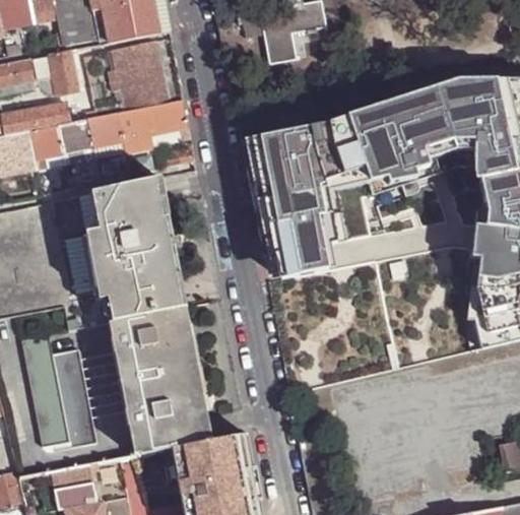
[(29,10),(27,0),(0,0),(0,14),(0,15),(29,10)]
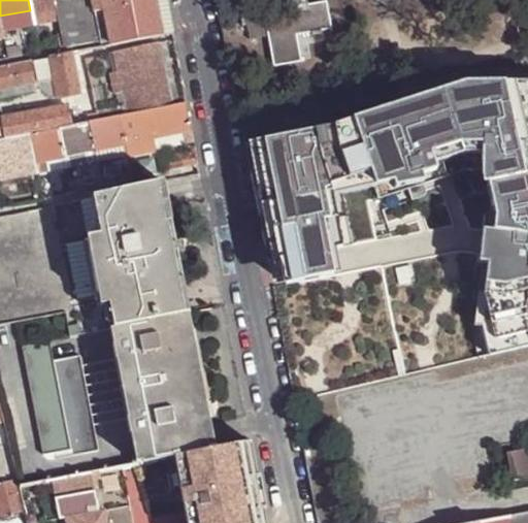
[(28,0),(30,10),(57,4),(65,44),(110,35),(107,24),(123,21),(118,0),(28,0)]
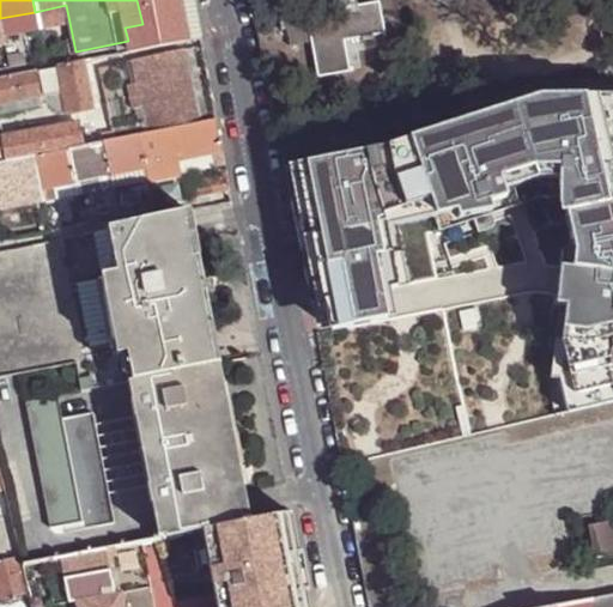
[(137,0),(143,24),(198,14),(194,0),(137,0)]
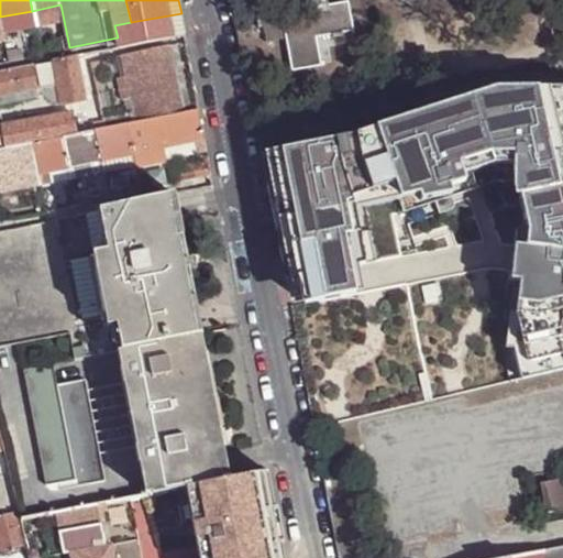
[(293,61),(320,55),(316,25),(332,22),(333,25),(345,23),(345,20),(351,19),(348,0),(282,0),(293,61)]
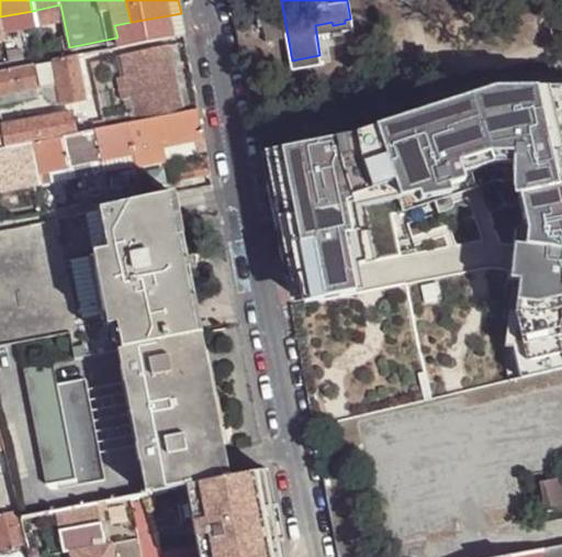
[(114,25),(117,37),(119,44),(184,32),(181,13),(131,22),(114,25)]
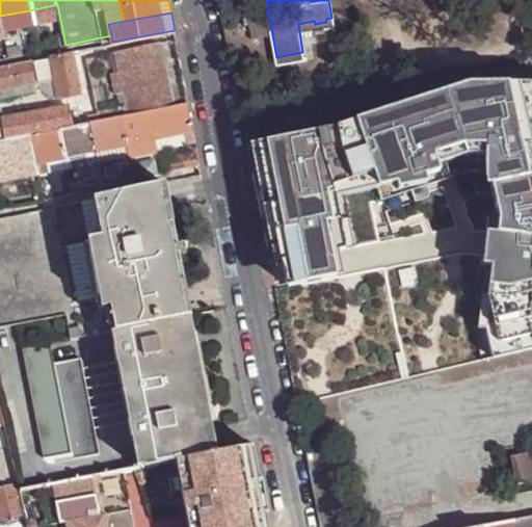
[(112,71),(114,82),(166,71),(160,40),(114,50),(118,70),(112,71)]
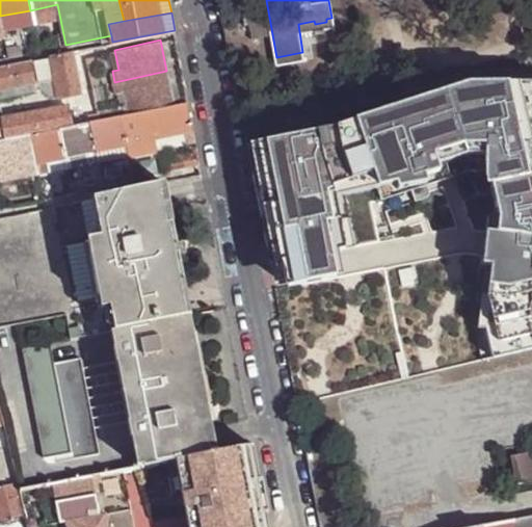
[(80,93),(73,50),(50,55),(54,78),(57,97),(80,93)]
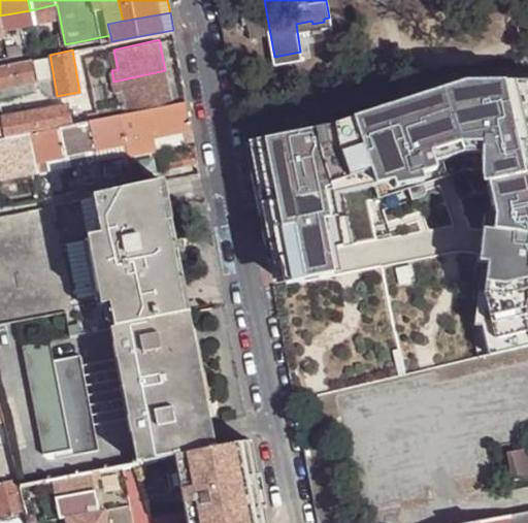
[(95,69),(92,54),(85,56),(88,70),(95,69)]
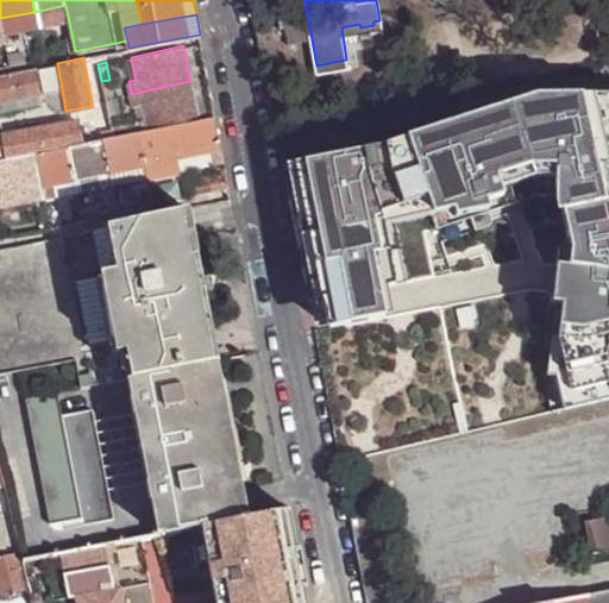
[(62,89),(57,63),(39,67),(44,93),(62,89)]
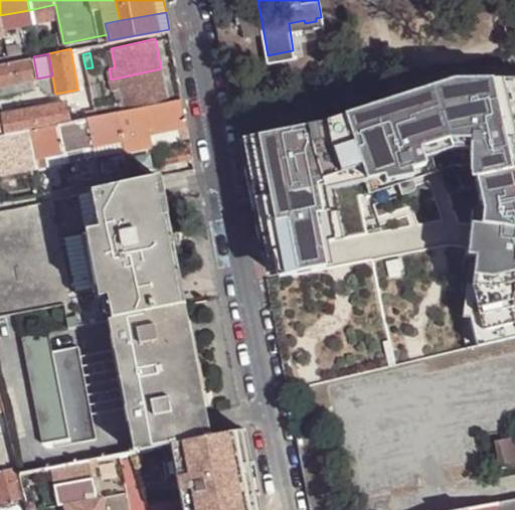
[(0,86),(34,79),(30,57),(0,62),(0,86)]
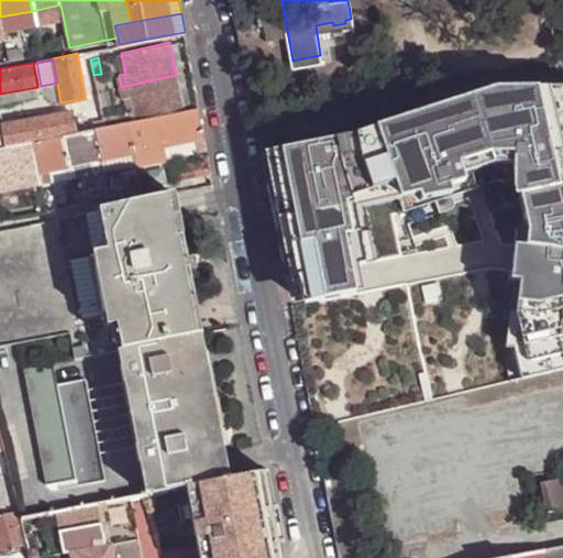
[(181,102),(176,75),(121,87),(120,87),(123,97),(133,95),(139,119),(148,117),(157,116),(184,110),(181,102)]
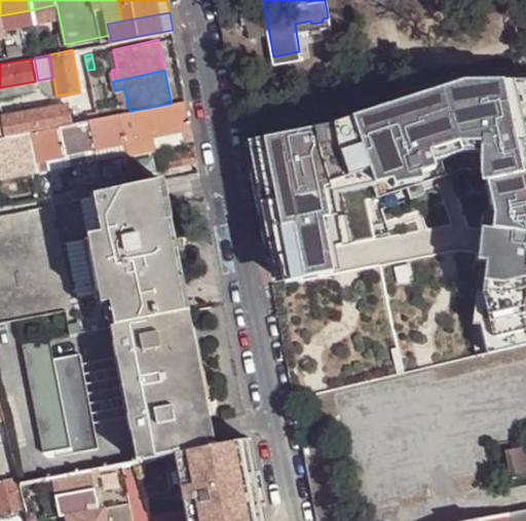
[(99,84),(96,73),(88,75),(90,86),(99,84)]
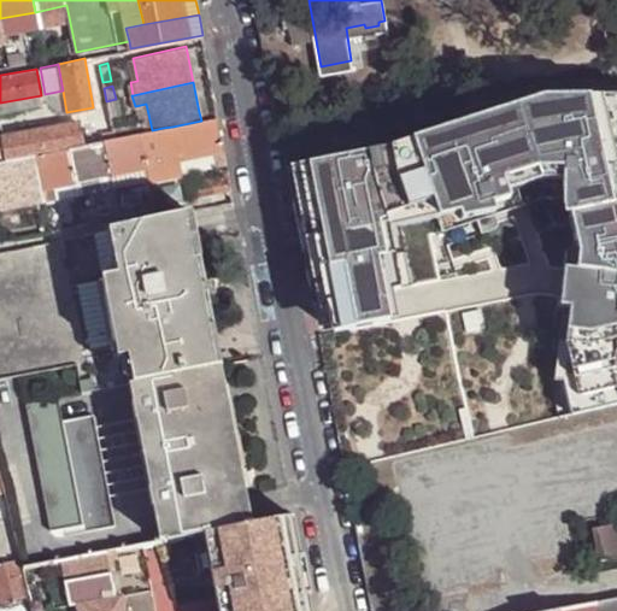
[(354,150),(286,163),(312,304),(410,285),(401,236),(540,210),(566,257),(565,366),(579,366),(588,406),(616,399),(616,90),(589,92),(483,125),(391,142),(354,150)]
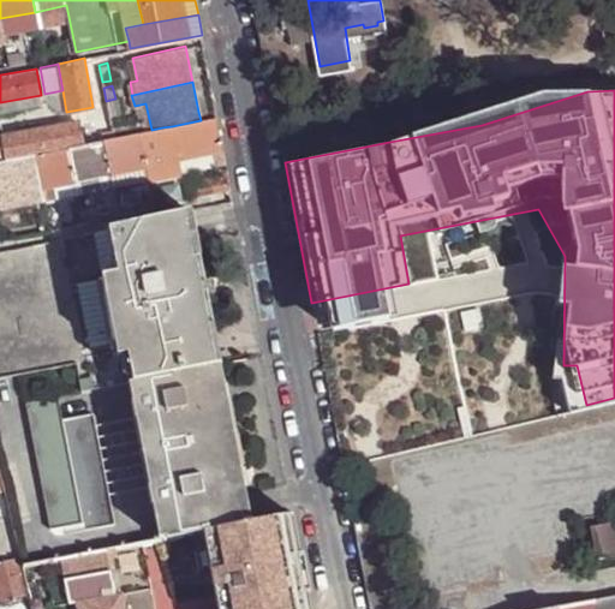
[(117,99),(115,99),(106,101),(109,115),(120,113),(117,99)]
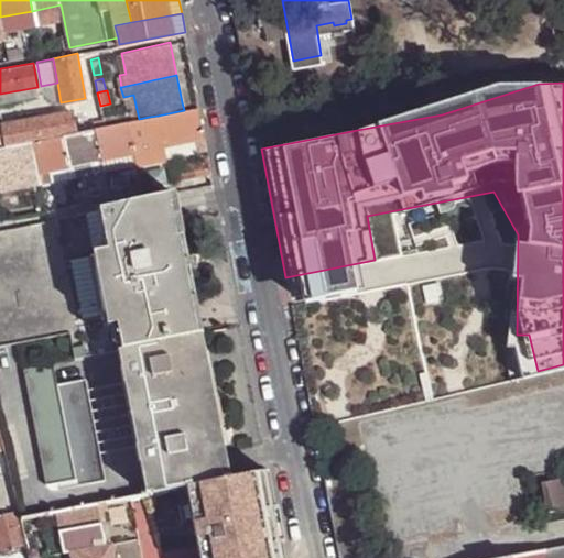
[(198,107),(197,99),(182,102),(184,110),(198,107)]
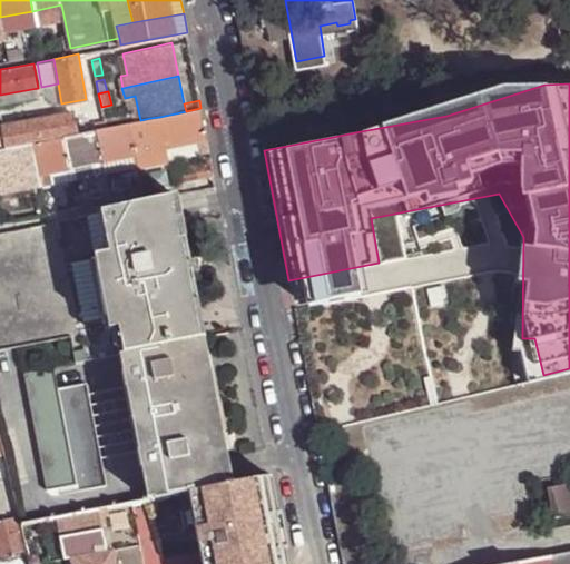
[(334,105),(336,122),(324,125),(327,138),(361,131),(355,100),(334,105)]
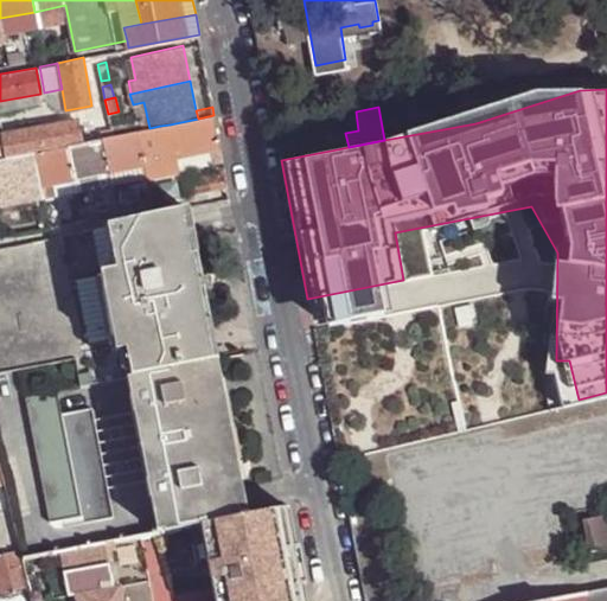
[(219,147),(213,115),(198,119),(170,125),(176,155),(219,147)]
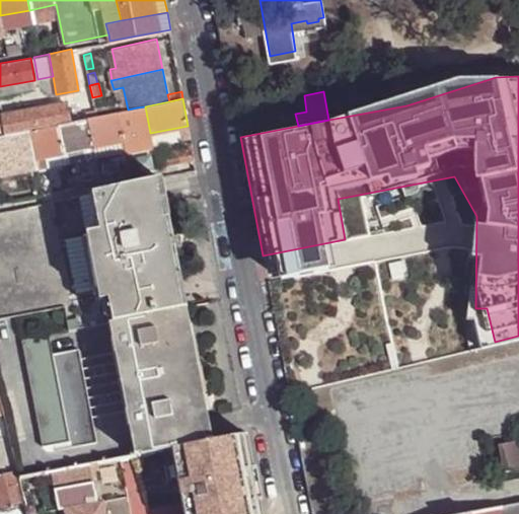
[(59,123),(69,122),(66,101),(1,115),(5,134),(28,130),(59,123)]
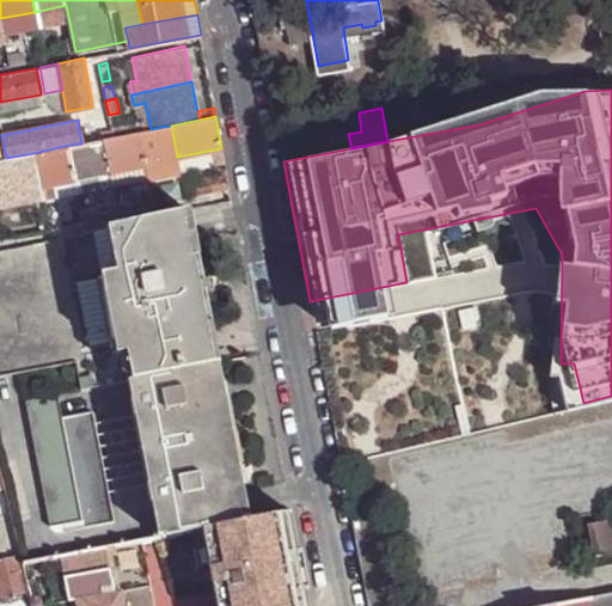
[(111,127),(111,129),(112,136),(133,133),(130,123),(111,127)]
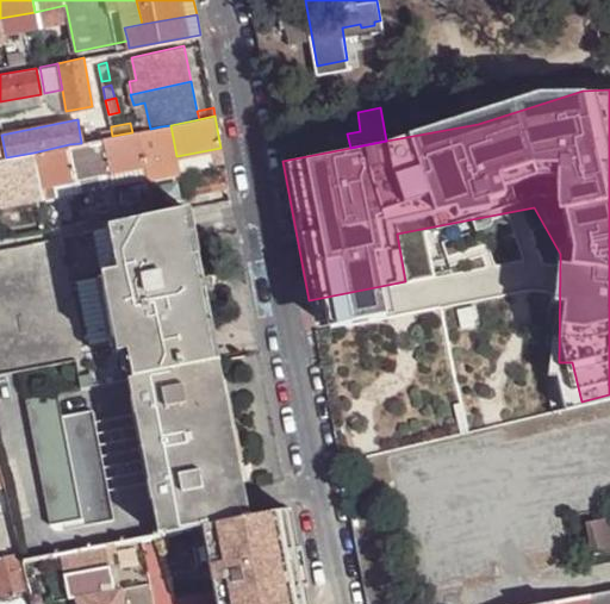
[(176,156),(170,125),(161,126),(150,129),(137,131),(144,163),(176,156)]
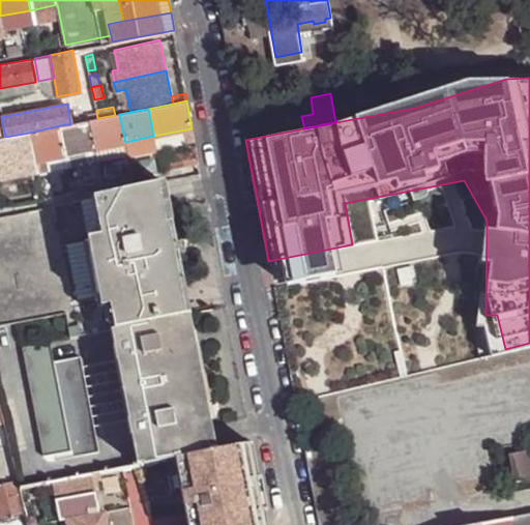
[(90,120),(97,118),(96,112),(86,114),(87,121),(90,120)]
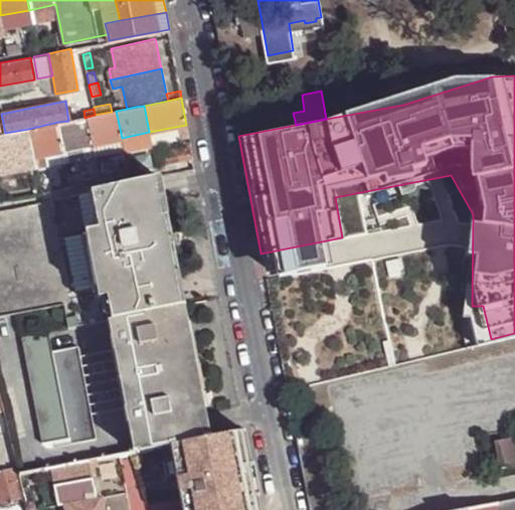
[(122,138),(116,111),(112,112),(95,115),(88,117),(94,143),(122,138)]
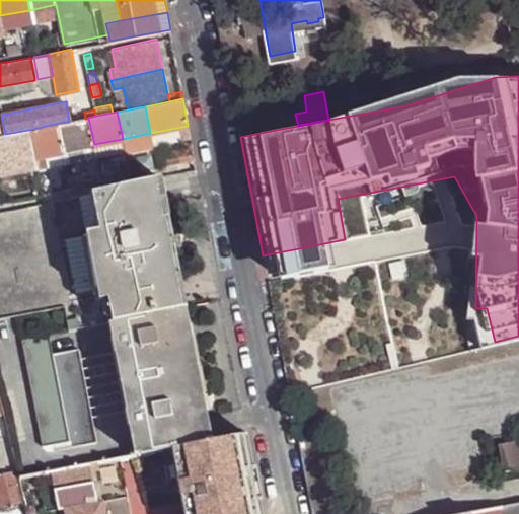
[(94,144),(88,118),(85,119),(69,122),(59,123),(65,150),(94,144)]
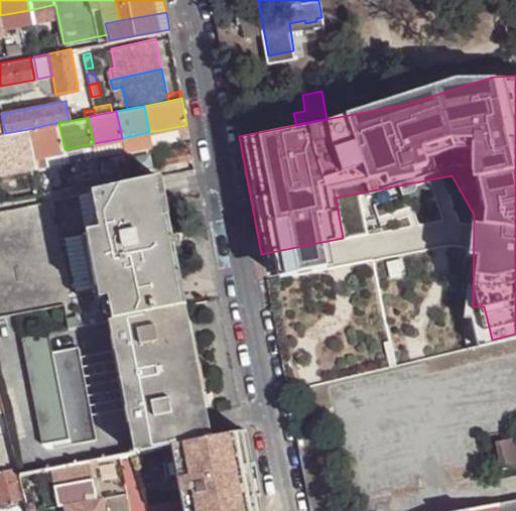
[(65,149),(58,122),(28,129),(34,155),(65,149)]
